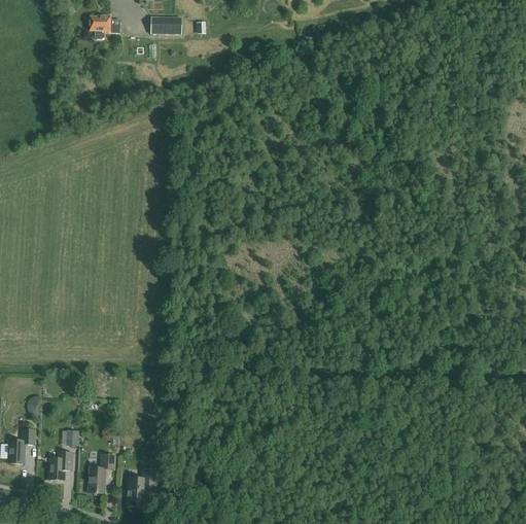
[(118,32),(119,26),(119,19),(109,18),(109,13),(102,13),(102,15),(89,14),(89,29),(95,29),(94,35),(96,37),(100,37),(102,35),(102,31),(109,32),(109,31),(118,32)]
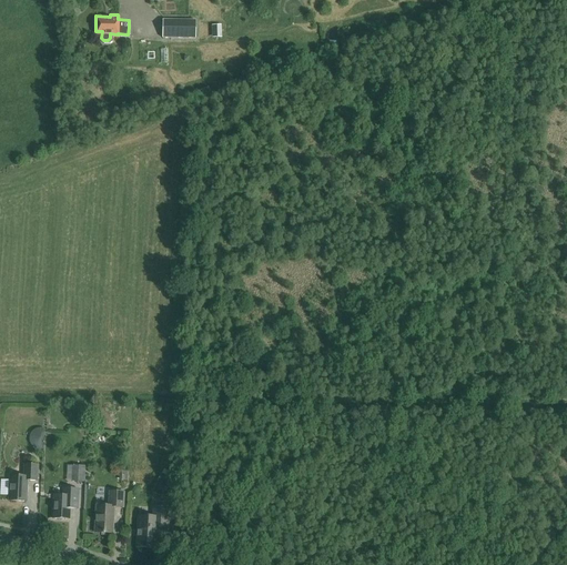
[(162,17),(161,34),(194,36),(195,18),(162,17)]
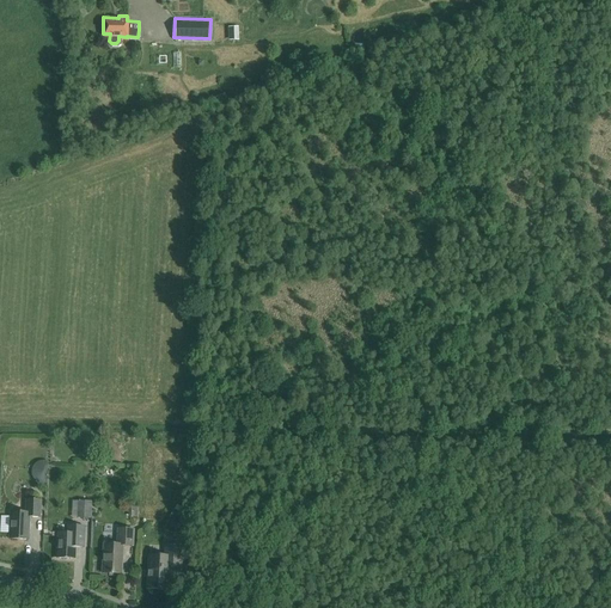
[(41,498),(26,497),(25,510),(11,509),(8,536),(28,536),(29,514),(40,515),(41,498)]
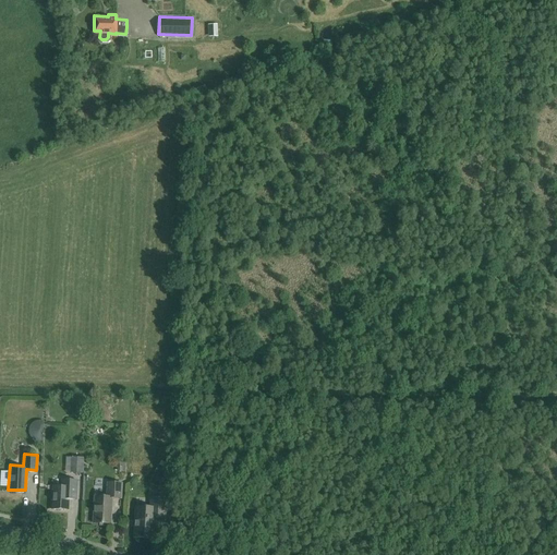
[(70,455),(69,470),(82,471),(83,456),(70,455)]
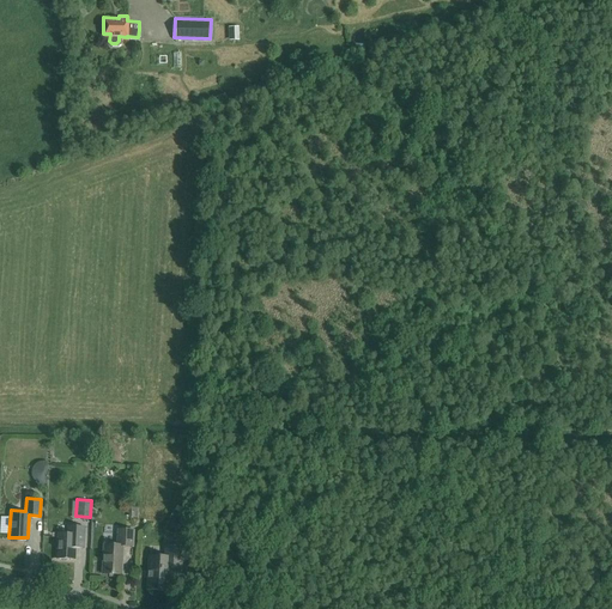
[(171,510),(163,527),(171,531),(176,522),(179,523),(182,516),(179,513),(181,510),(174,506),(171,510)]
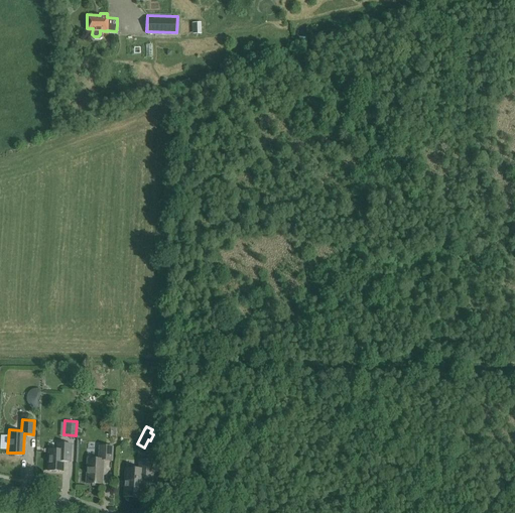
[(71,441),(57,441),(56,447),(48,447),(47,469),(62,470),(63,457),(70,457),(71,441)]
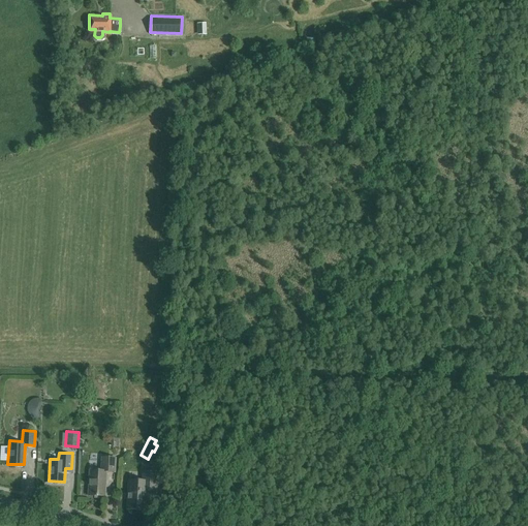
[(114,471),(115,456),(101,456),(101,469),(89,469),(88,493),(104,494),(105,470),(114,471)]
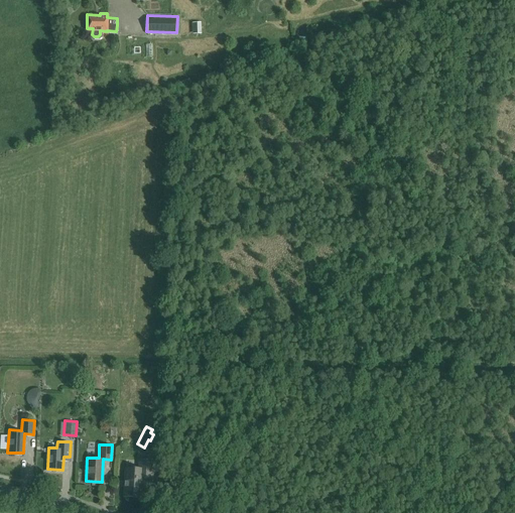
[(151,476),(152,459),(138,458),(138,467),(125,467),(123,495),(141,496),(142,486),(141,486),(141,481),(142,481),(142,473),(151,473),(151,476)]
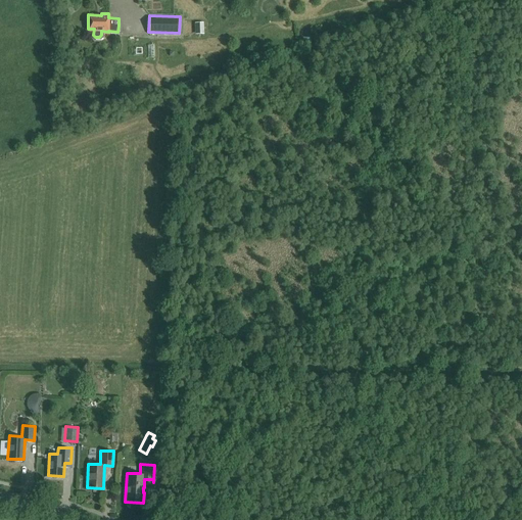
All buildings are outlined.
